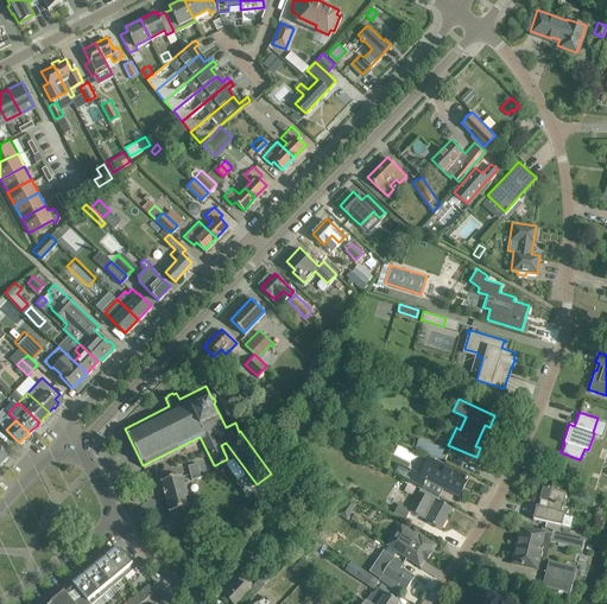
[(370,433),(366,442),(372,444),(375,436),(370,433)]
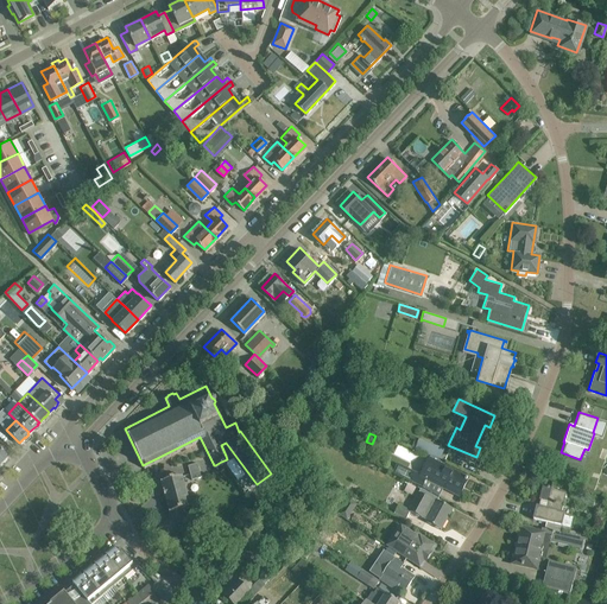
[(417,438),(415,447),(440,456),(443,446),(417,438)]
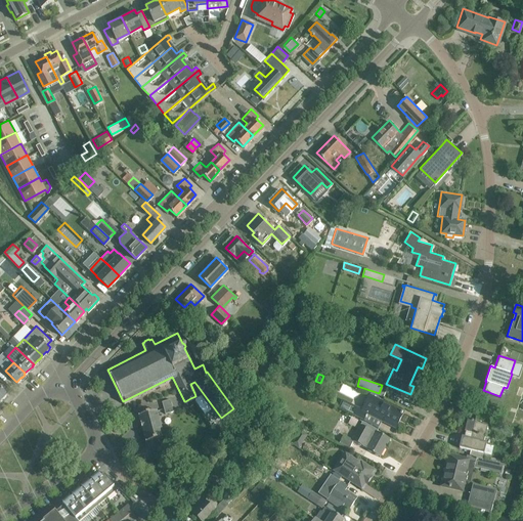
[(351,401),(348,409),(363,418),(366,411),(382,419),(395,426),(396,423),(395,423),(402,410),(368,393),(362,407),(351,401)]
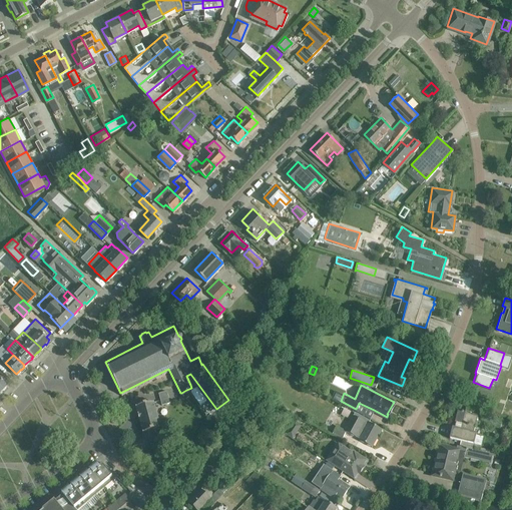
[(158,392),(160,398),(168,396),(166,390),(158,392)]
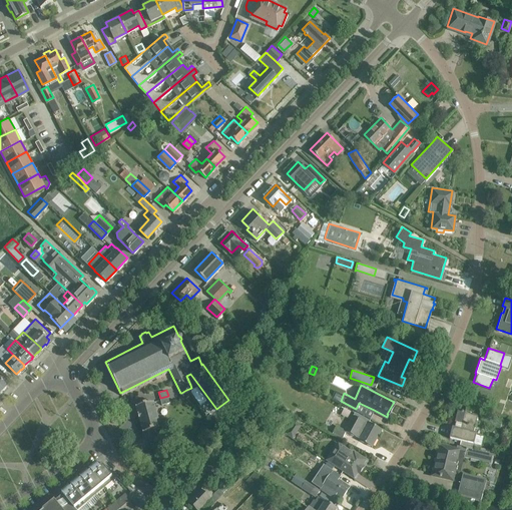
[(132,444),(135,447),(140,452),(146,446),(144,444),(150,437),(154,436),(154,437),(155,437),(152,428),(160,426),(153,400),(134,405),(142,434),(132,444)]
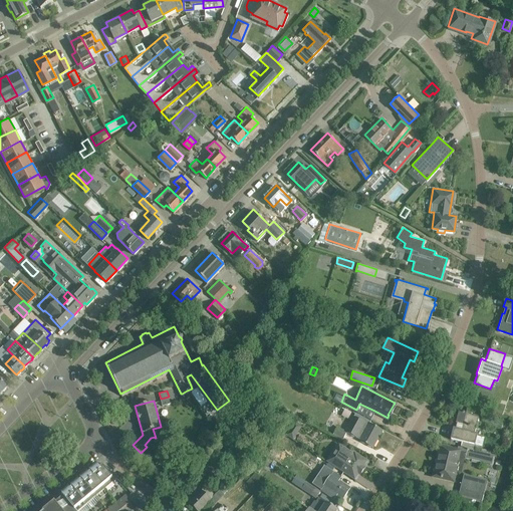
[(477,432),(474,432),(478,414),(458,409),(455,421),(462,423),(461,428),(452,426),(450,437),(462,440),(463,438),(474,441),(473,443),(481,445),(483,436),(476,434),(477,432)]
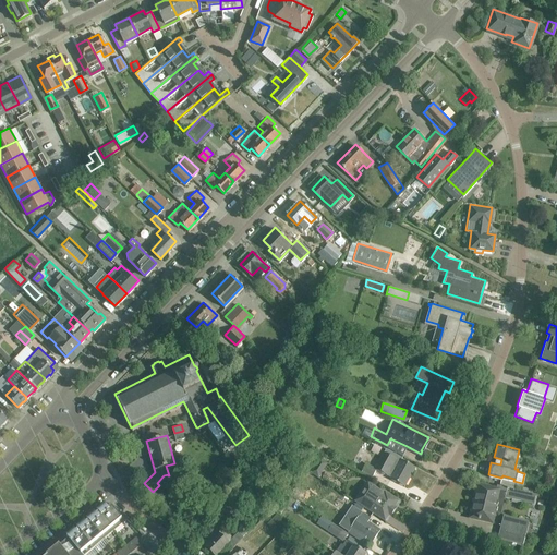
[(387,472),(390,474),(389,477),(403,484),(414,465),(400,457),(399,459),(383,450),(374,466),(365,461),(361,468),(372,473),(375,468),(386,473),(387,472)]
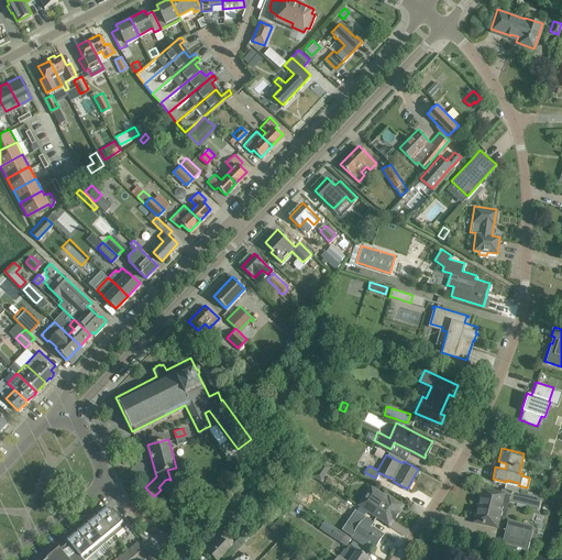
[(329,465),(322,461),(322,460),(313,474),(320,479),(329,465)]
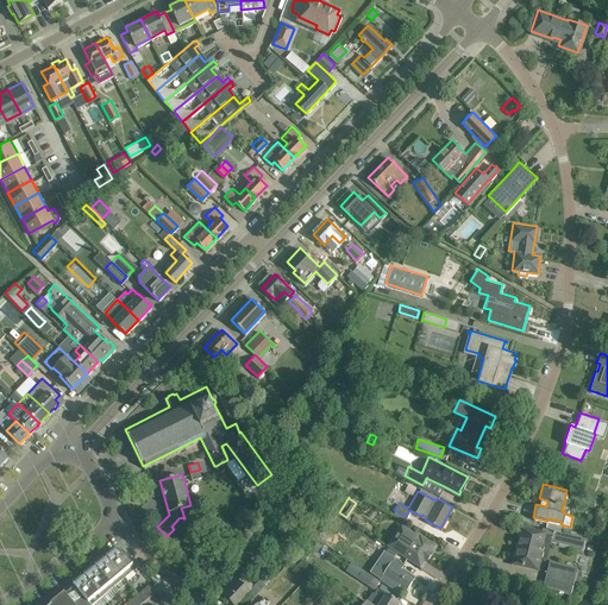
[(420,566),(430,552),(434,544),(419,534),(418,535),(400,523),(387,543),(420,566)]
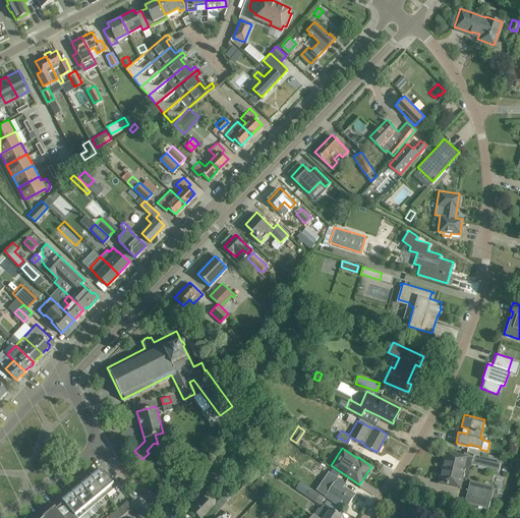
[(446,451),(440,473),(439,480),(458,485),(462,470),(461,470),(464,459),(471,460),(470,462),(497,469),(499,460),(463,451),(462,455),(456,453),(456,454),(447,452),(447,451),(446,451)]
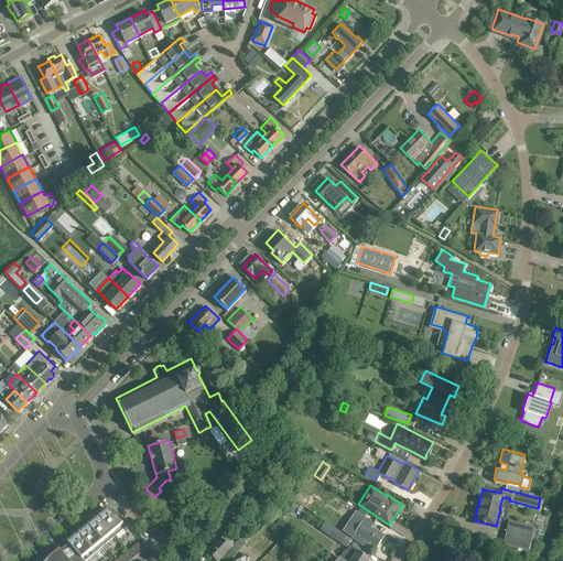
[(296,505),(290,499),(285,506),(292,510),(296,505)]
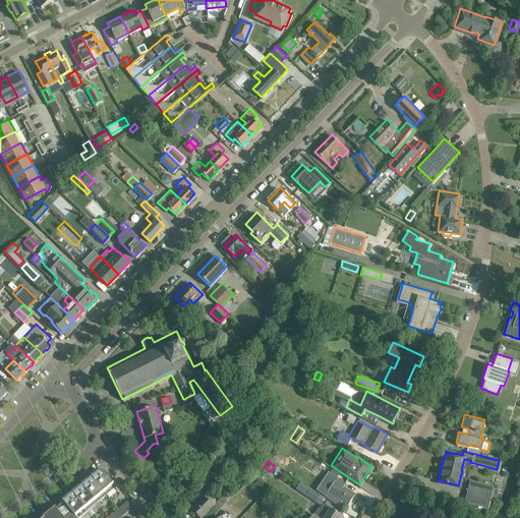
[(97,468),(90,474),(91,476),(105,494),(118,482),(102,467),(98,470),(97,468)]
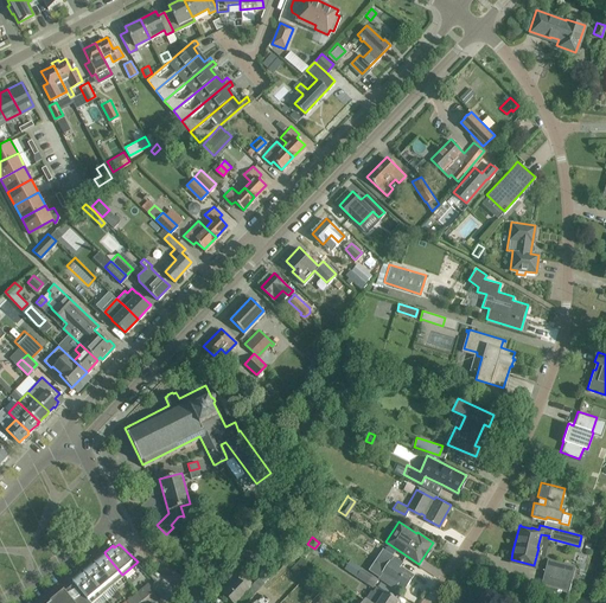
[(382,547),(368,569),(394,587),(396,582),(403,587),(413,573),(399,565),(402,560),(382,547)]
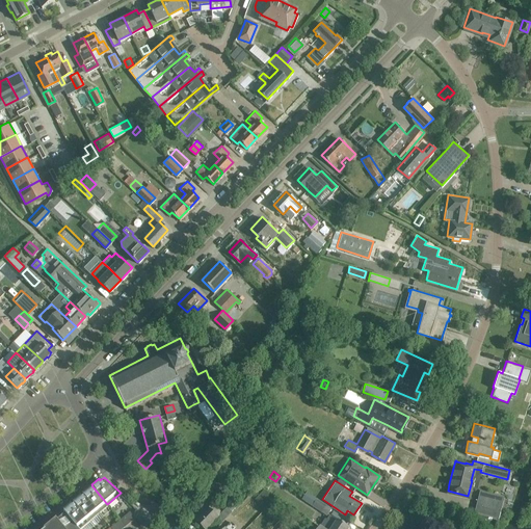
[(98,511),(107,504),(93,486),(90,488),(89,486),(81,493),(83,495),(98,511)]
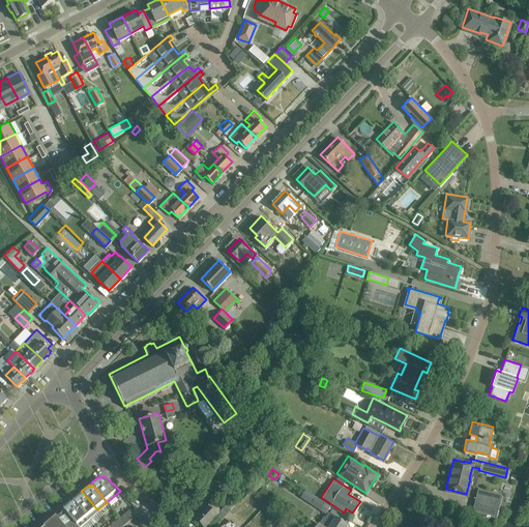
[(271,494),(261,485),(253,495),(262,503),(271,494)]
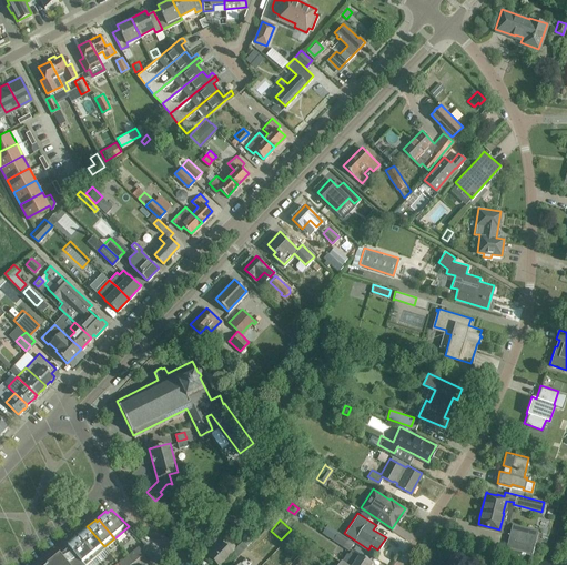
[(512,522),(506,544),(506,545),(532,552),(537,528),(512,522)]
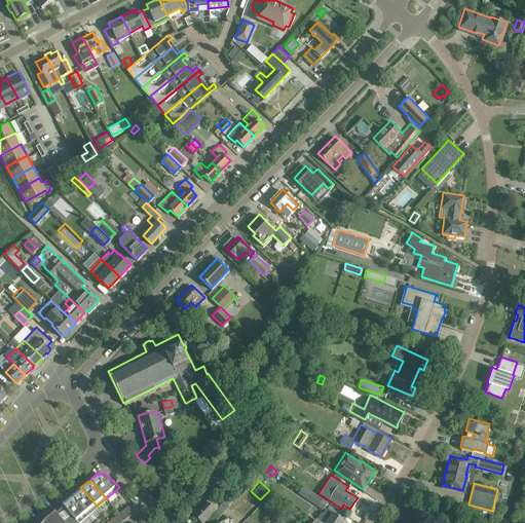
[(87,514),(97,506),(82,489),(80,491),(78,489),(71,494),(73,497),(87,514)]
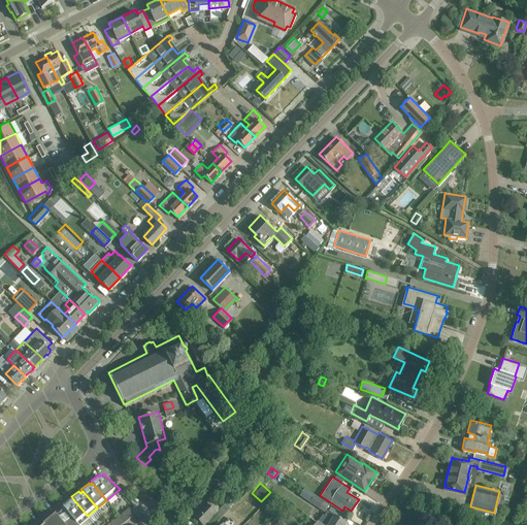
[(314,494),(309,499),(324,510),(328,503),(314,494)]
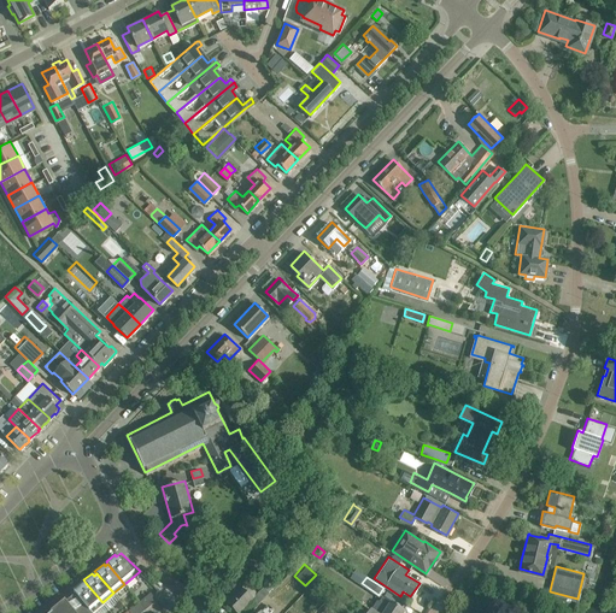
[(92,611),(103,602),(86,583),(83,584),(81,582),(72,589),(75,591),(92,611)]
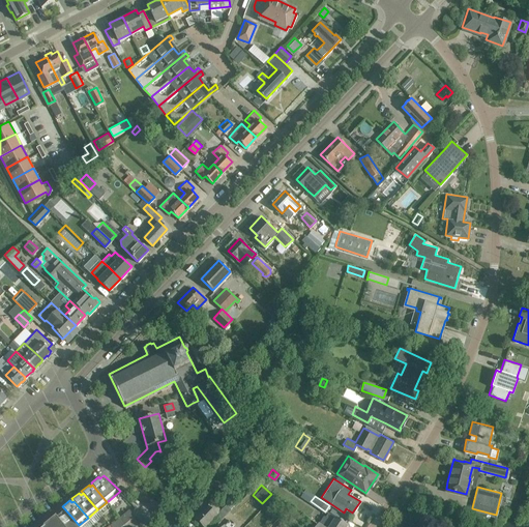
[(206,503),(194,517),(204,526),(216,514),(206,503)]
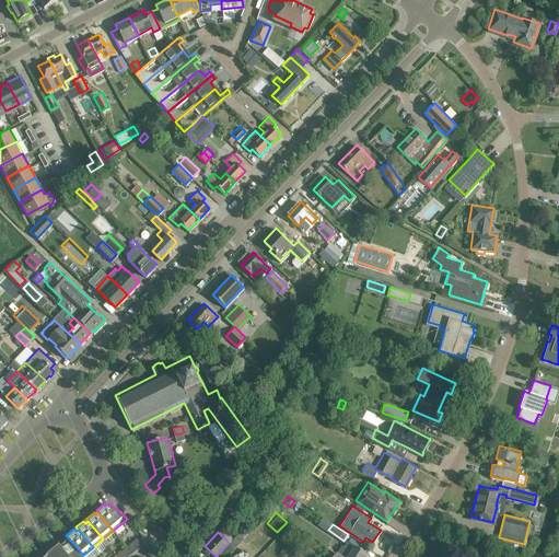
[(243,537),(239,533),(229,543),(233,547),(243,537)]
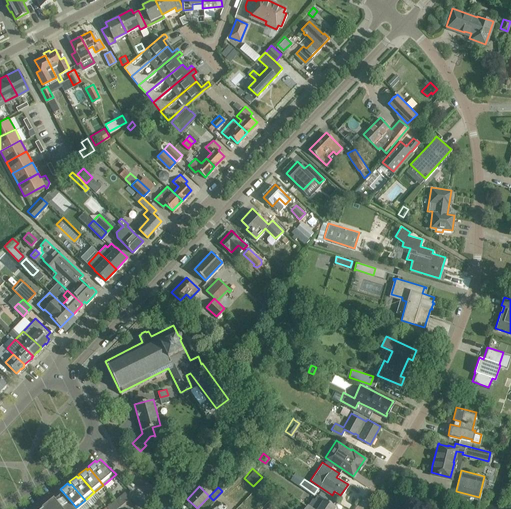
[(117,501),(120,504),(129,497),(124,490),(105,506),(108,508),(117,501)]
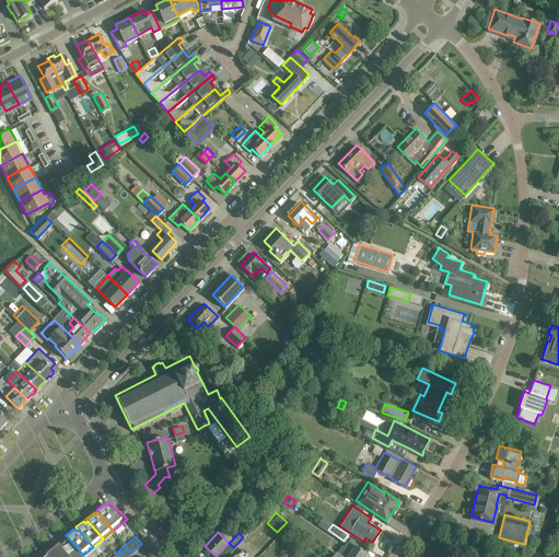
[(84,556),(83,555),(68,537),(59,545),(58,544),(45,555),(44,553),(43,554),(42,554),(37,556),(84,556)]
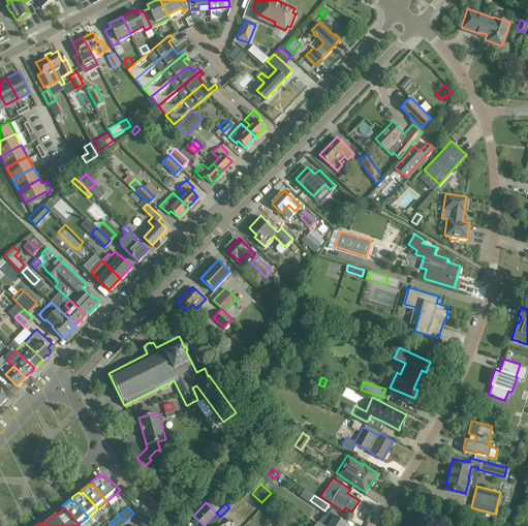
[(322,514),(317,522),(323,525),(344,525),(346,523),(335,515),(334,515),(327,511),(323,515),(322,514)]
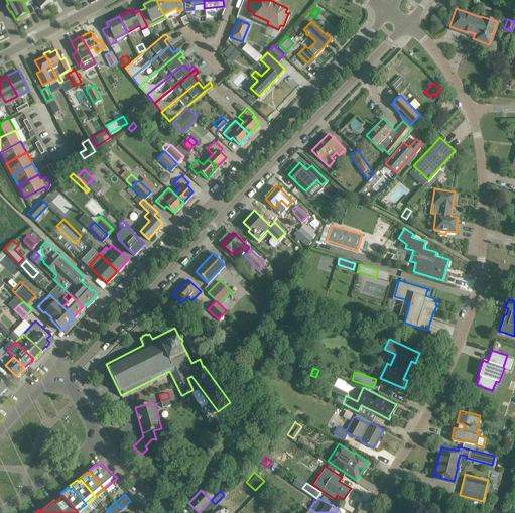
[(264,499),(260,503),(265,507),(269,503),(264,499)]
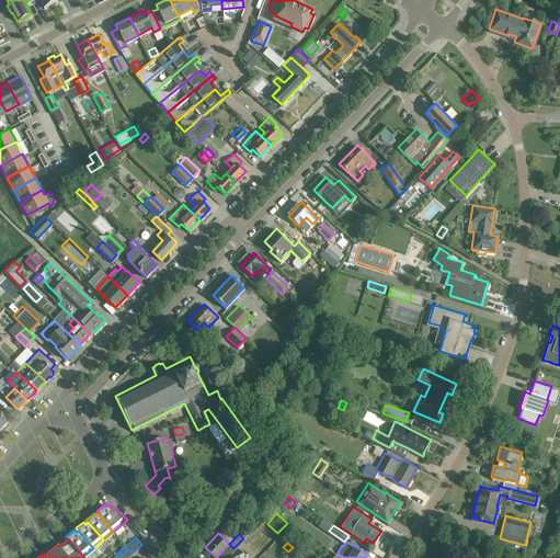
[(242,557),(248,553),(242,548),(237,555),(236,555),(232,557),(242,557)]
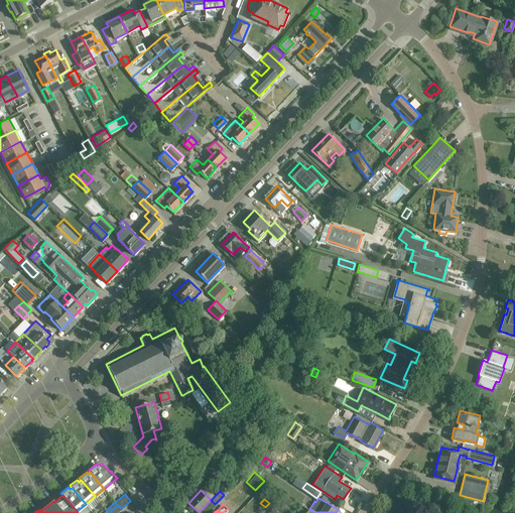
[(281,512),(282,512),(274,504),(266,512),(281,512)]
